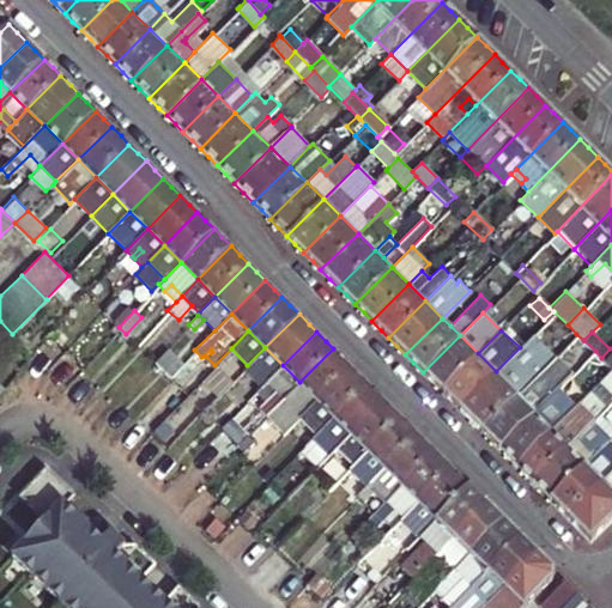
[(496,371),(517,393),(555,356),(532,334),(520,347),(496,371)]
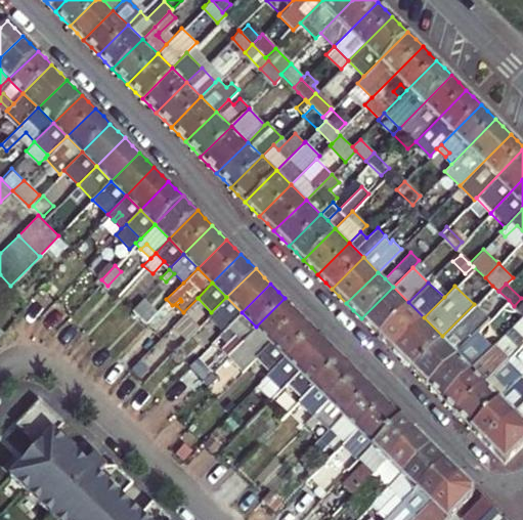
[(492,286),(481,297),(496,312),(497,311),(509,300),(498,291),(492,286)]
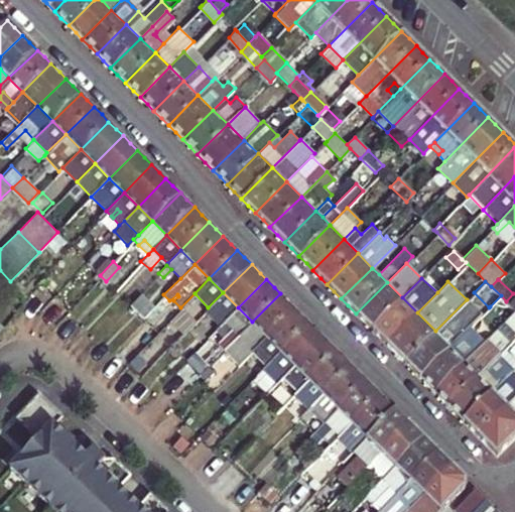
[(402,297),(387,282),(356,313),(362,320),(371,329),(402,297)]
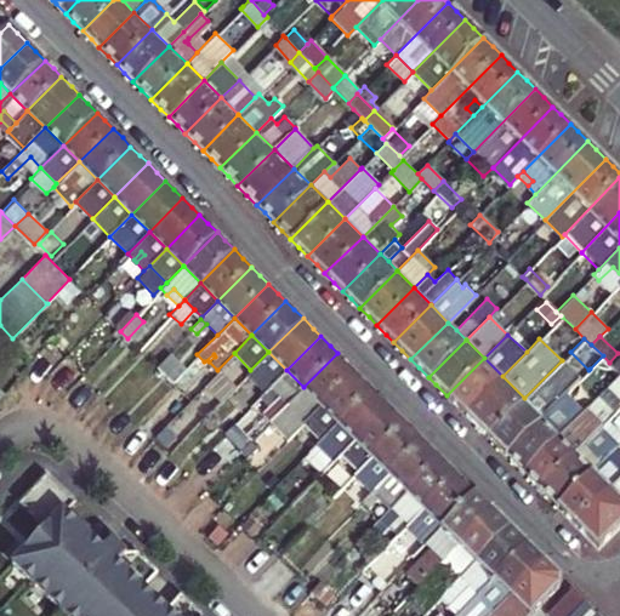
[(186,368),(169,352),(157,365),(172,381),(186,368)]
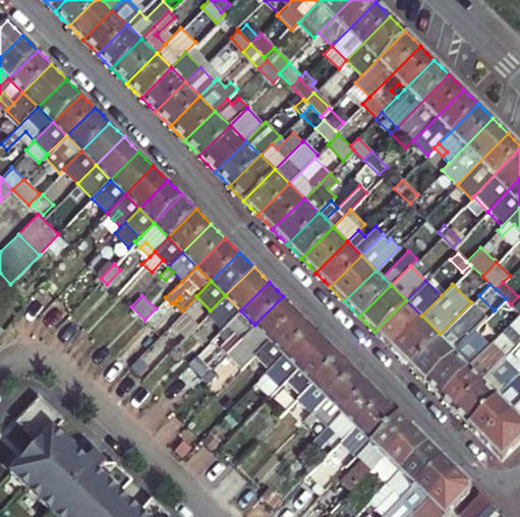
[(223,330),(240,310),(225,295),(210,310),(207,313),(223,330)]
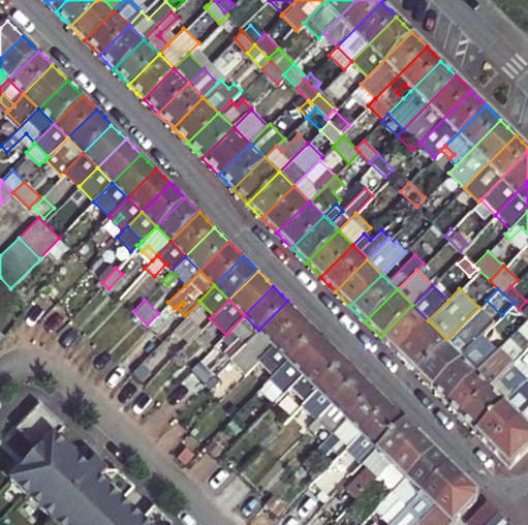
[(287,301),(258,330),(273,344),(302,315),(294,308),(287,301)]
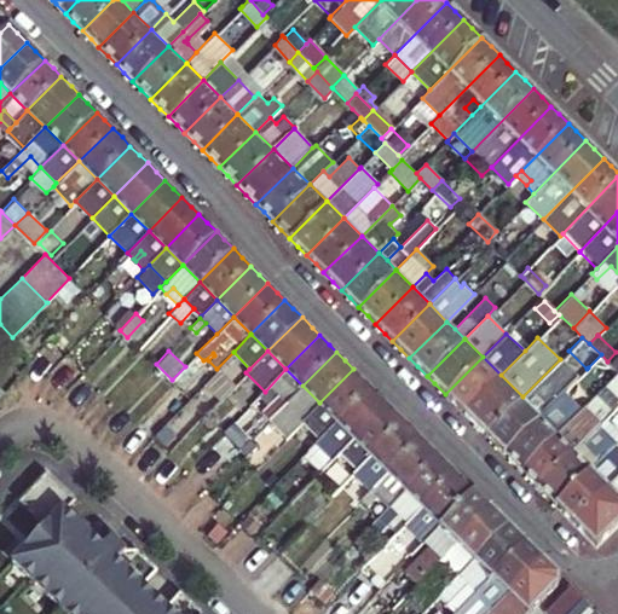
[(601,354),(588,368),(605,384),(617,371),(607,361),(601,354)]
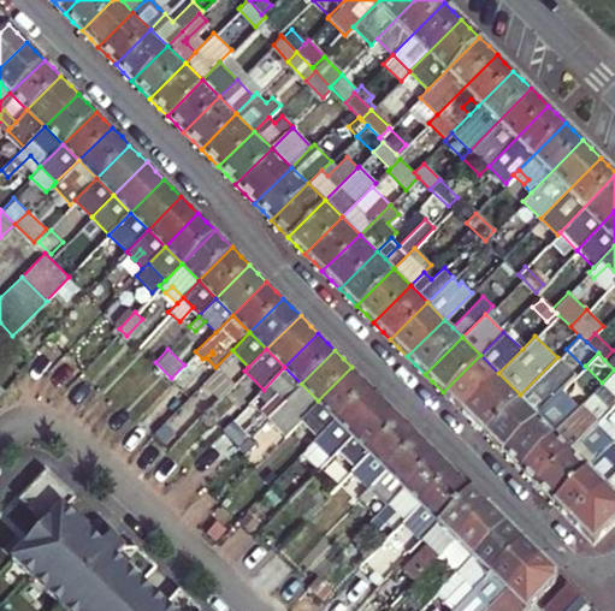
[(461,410),(498,373),(480,355),(443,392),(451,401),(461,410)]
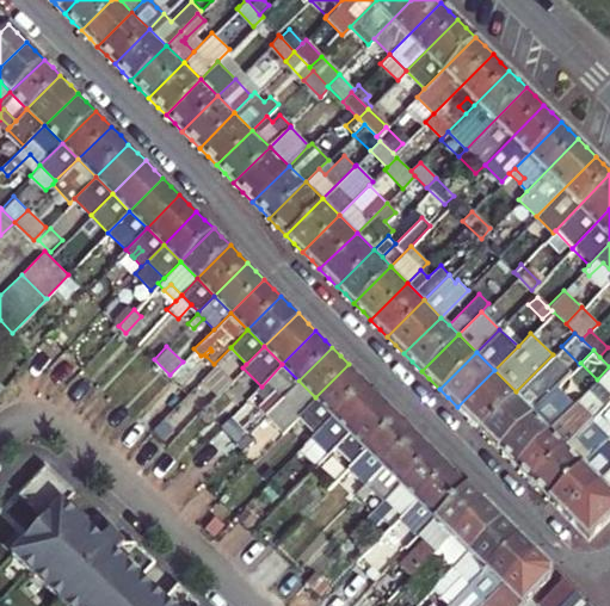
[(516,391),(534,408),(556,385),(571,371),(553,354),(516,391)]
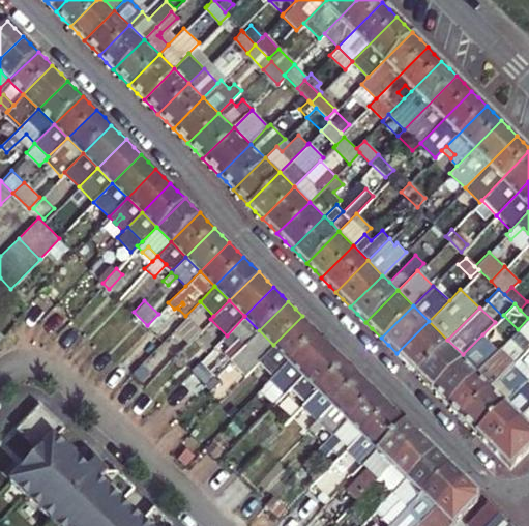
[(230,359),(259,330),(244,316),(227,335),(222,339),(229,348),(224,353),(230,359)]
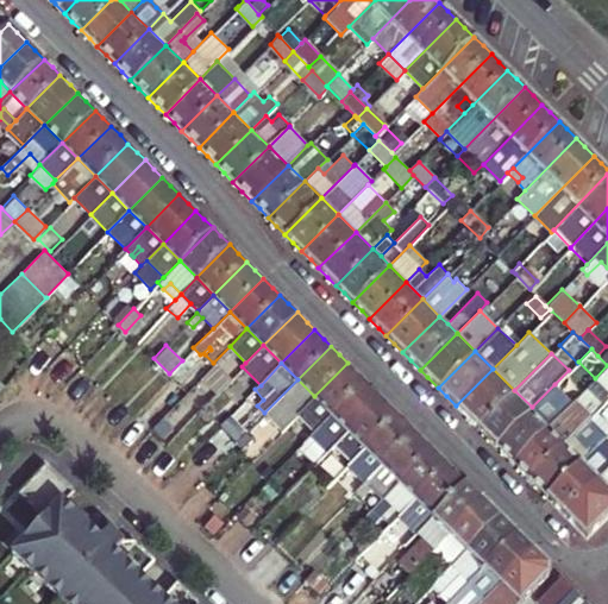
[(314,396),(331,414),(364,381),(357,372),(348,363),(314,396)]
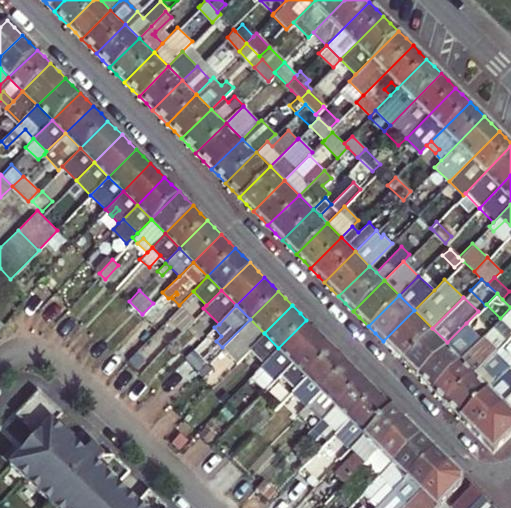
[(510,307),(500,318),(499,318),(510,328),(510,307)]
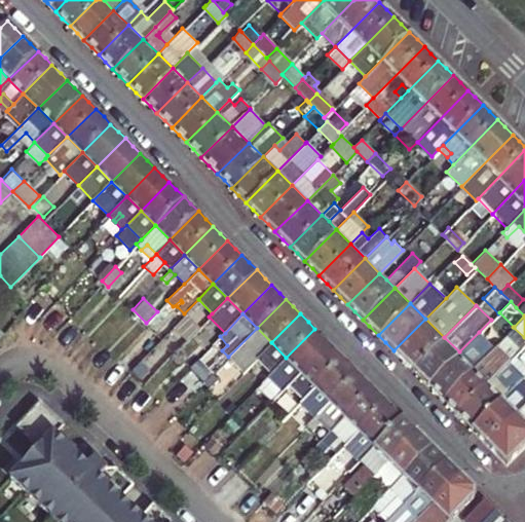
[(444,337),(425,319),(394,350),(402,360),(412,369),(444,337)]
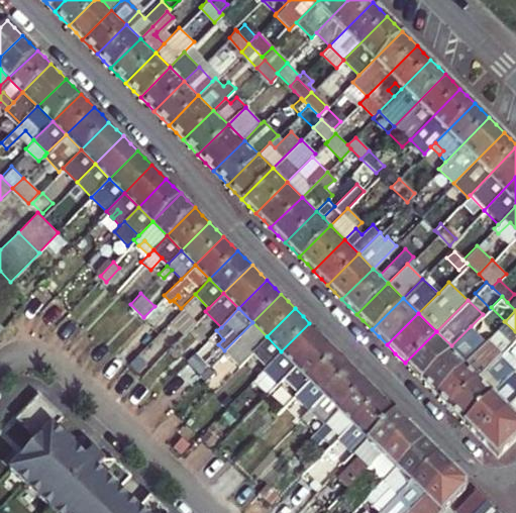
[(267,336),(252,322),(224,350),(238,365),(252,351),(267,336)]
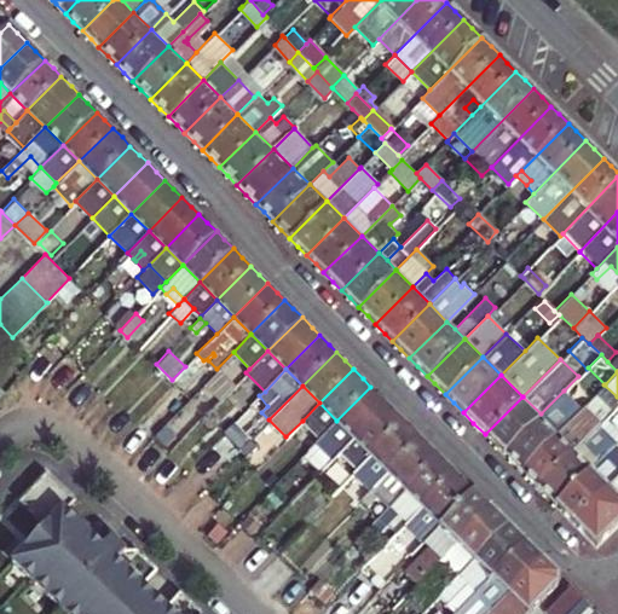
[(370,387),(336,421),(354,438),(388,404),(380,395),(370,387)]
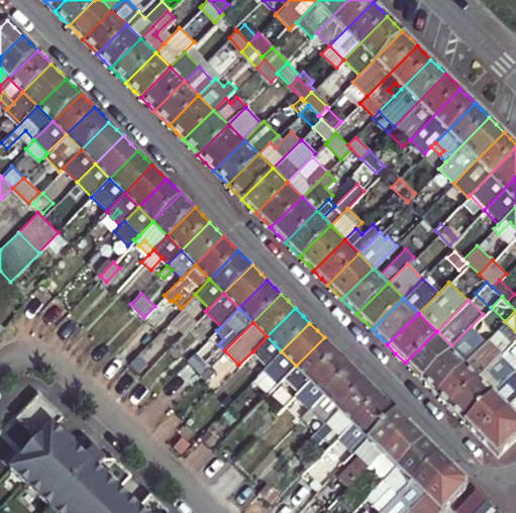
[(471,326),(451,345),(466,360),(487,339),(471,326)]
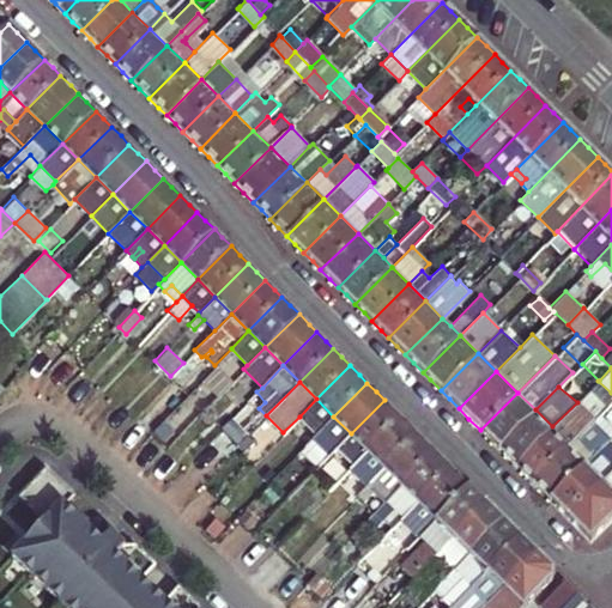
[(498,448),(535,409),(517,393),(480,430),(489,438),(498,448)]
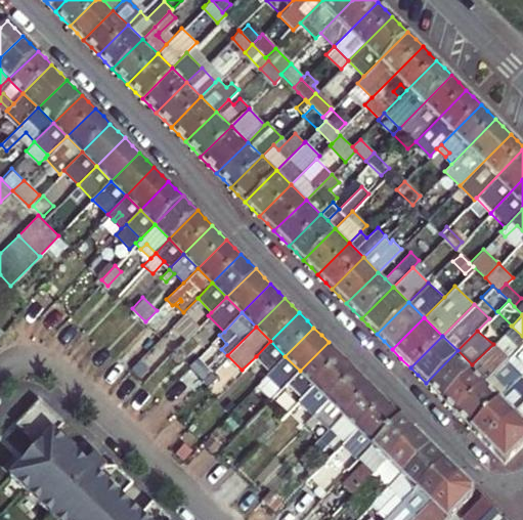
[(285,356),(270,341),(256,356),(270,371),(285,356)]
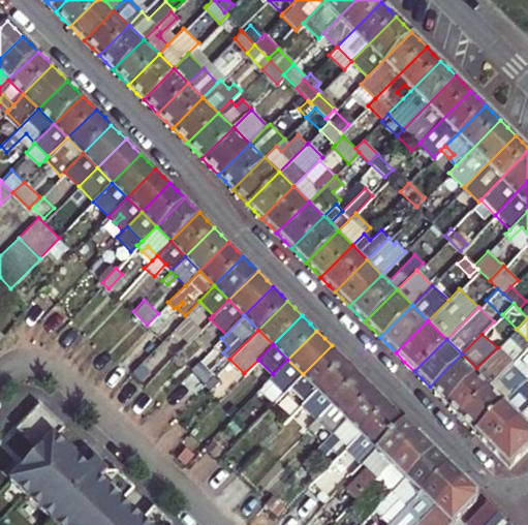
[(332,345),(303,374),(317,389),(346,360),(339,352),(332,345)]
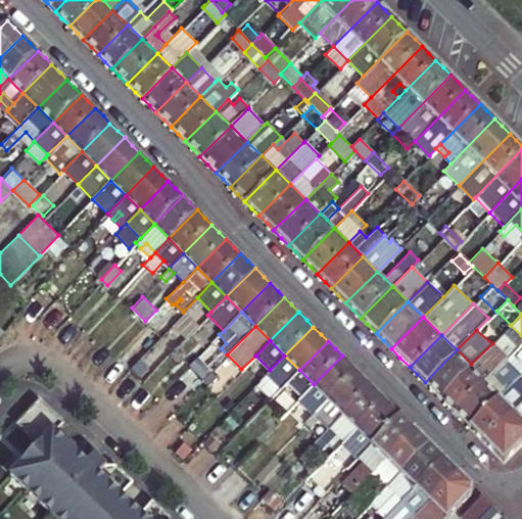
[(471,364),(485,379),(504,361),(507,358),(492,343),(471,364)]
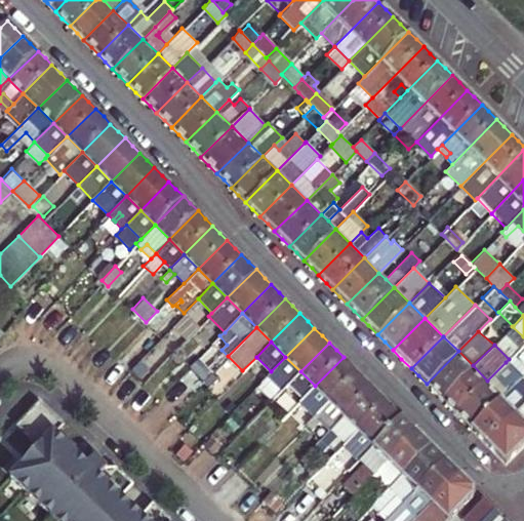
[(441,397),(473,365),(458,351),(427,384),(433,391),(441,397)]
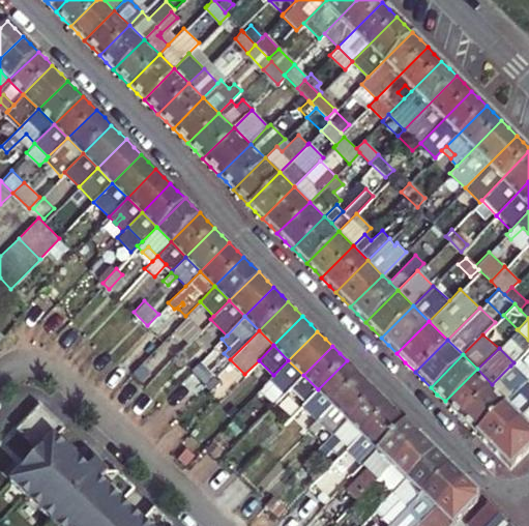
[(291,387),(303,375),(288,360),(273,375),(269,379),(284,392),(291,387)]
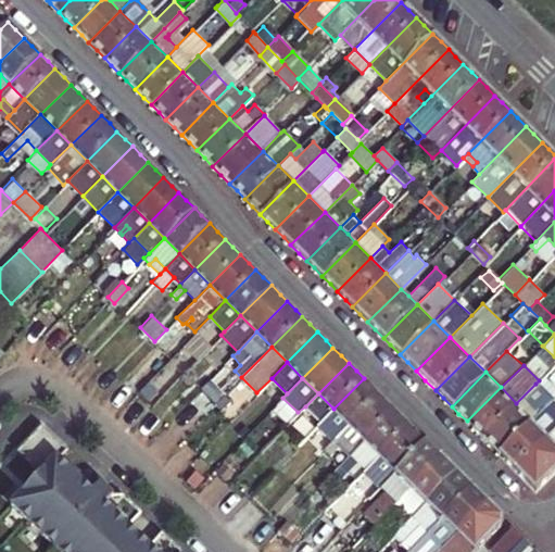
[(364,378),(333,409),(349,424),(379,393),(371,386),(364,378)]
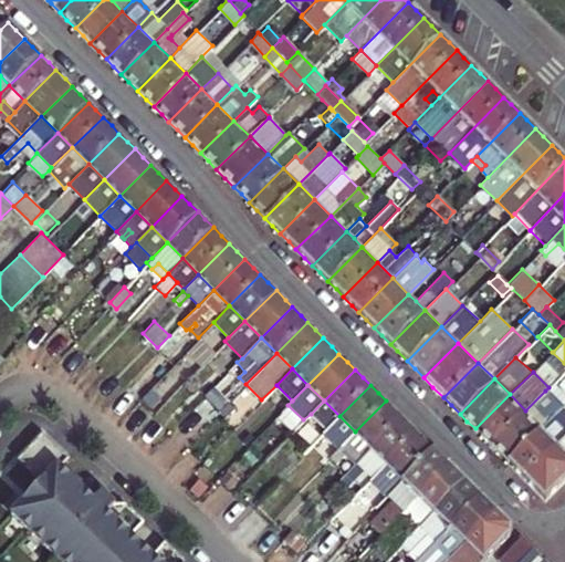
[(218,410),(228,402),(212,386),(203,395),(218,410)]
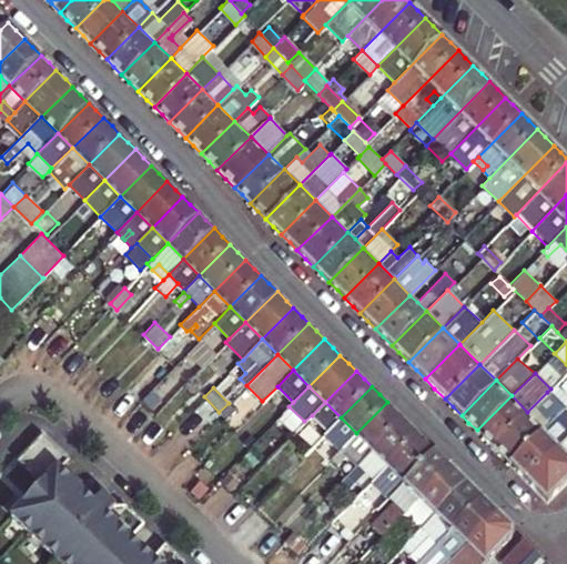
[(547,392),(527,412),(544,427),(564,408),(547,392)]
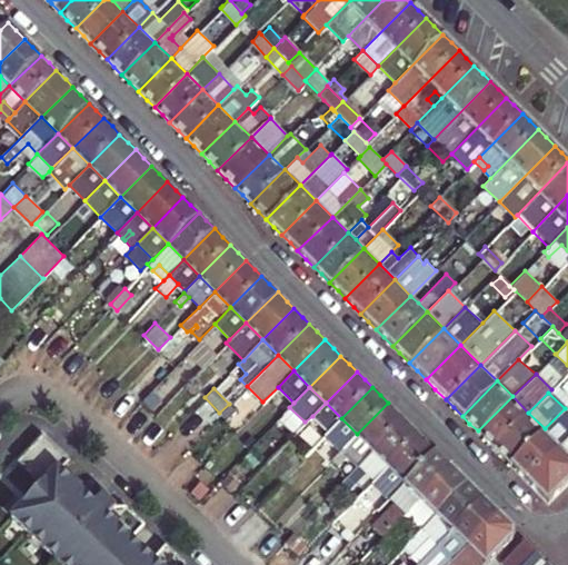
[(528,413),(512,396),(478,430),(486,439),(494,447),(528,413)]
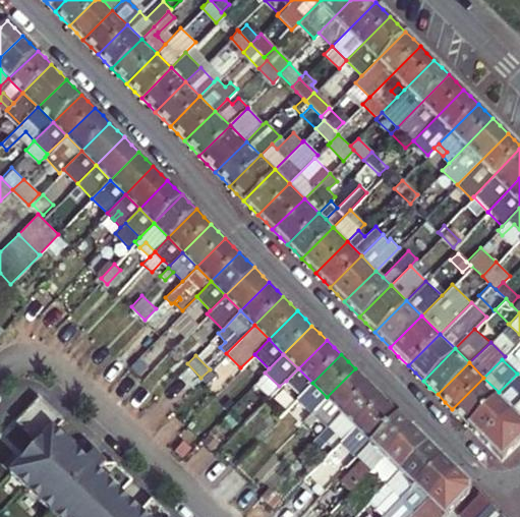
[(299,395),(312,383),(298,368),(286,381),(299,395)]
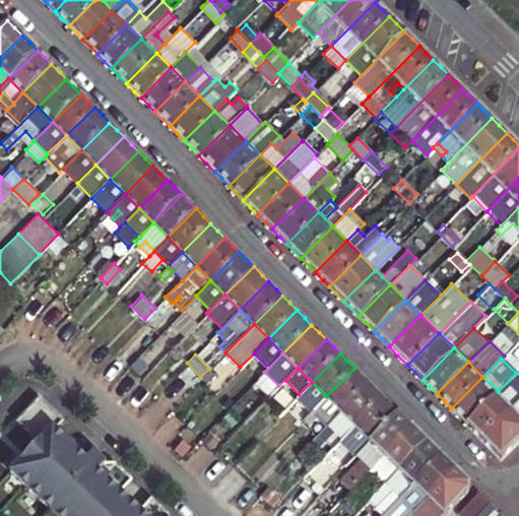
[(354,368),(326,396),(340,410),(369,382),(363,376),(354,368)]
